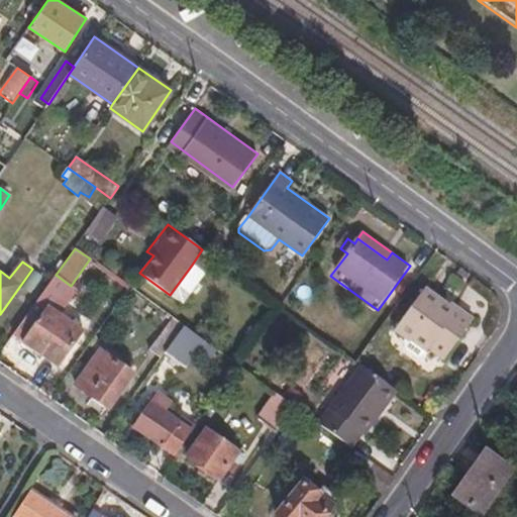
[(202,273),(192,265),(170,295),(169,297),(180,305),(202,273)]
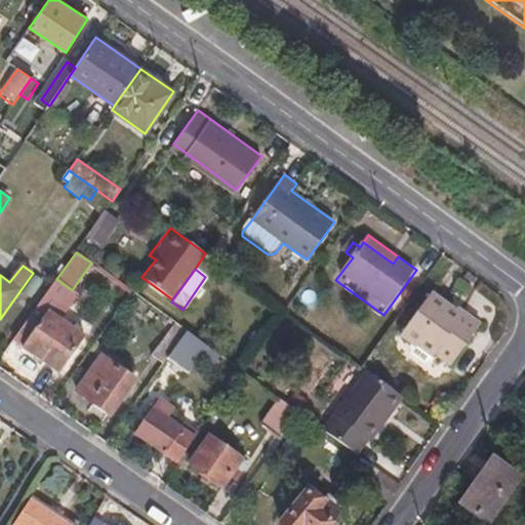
[(402,335),(434,359),(438,354),(453,365),(481,326),(465,314),(461,317),(432,295),(402,335)]
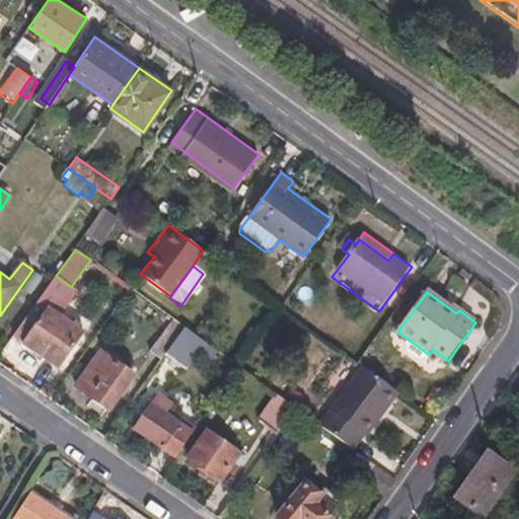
[(23,344),(50,308),(40,301),(13,338),(23,344)]
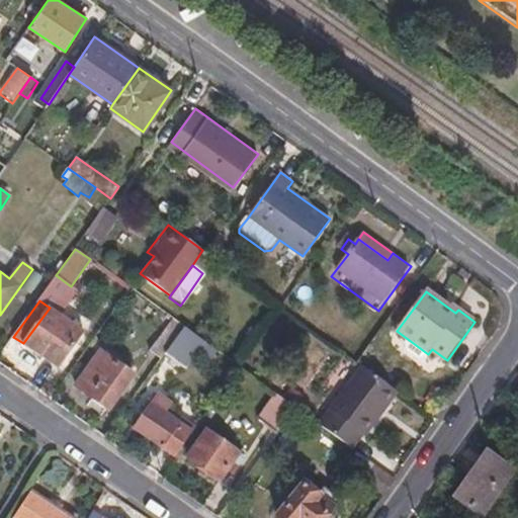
[(50,308),(23,343),(59,368),(84,333),(50,308)]
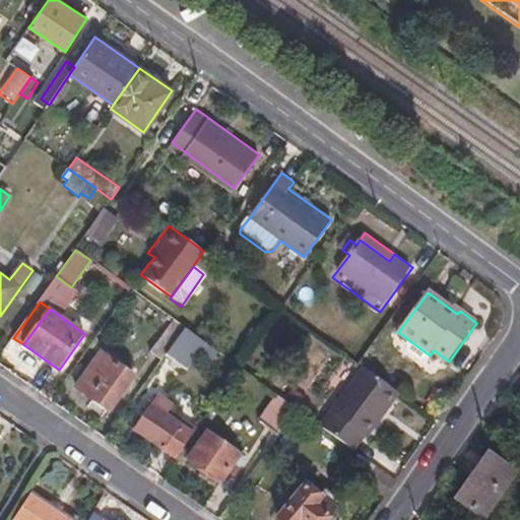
[(163,361),(166,355),(186,328),(174,320),(150,352),(163,361)]
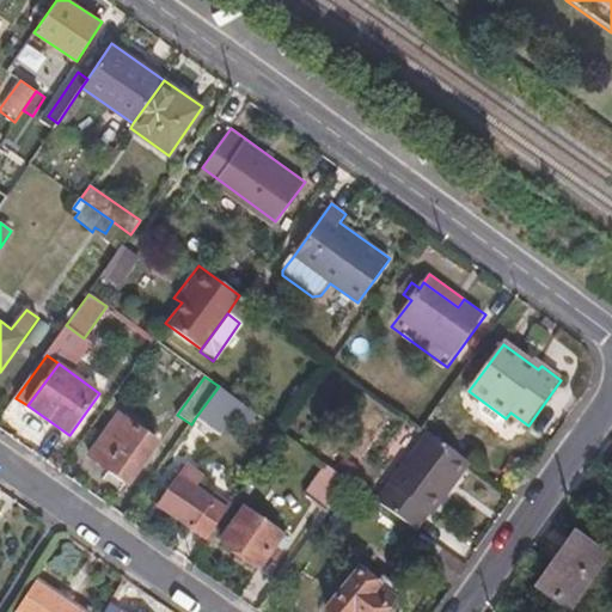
[(251,423),(258,415),(219,386),(195,418),(220,435),(237,412),(251,423)]
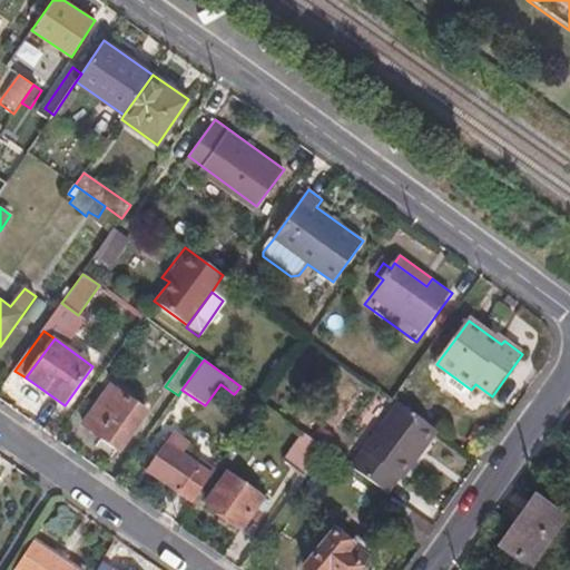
[(110,387),(84,424),(120,451),(147,413),(110,387)]
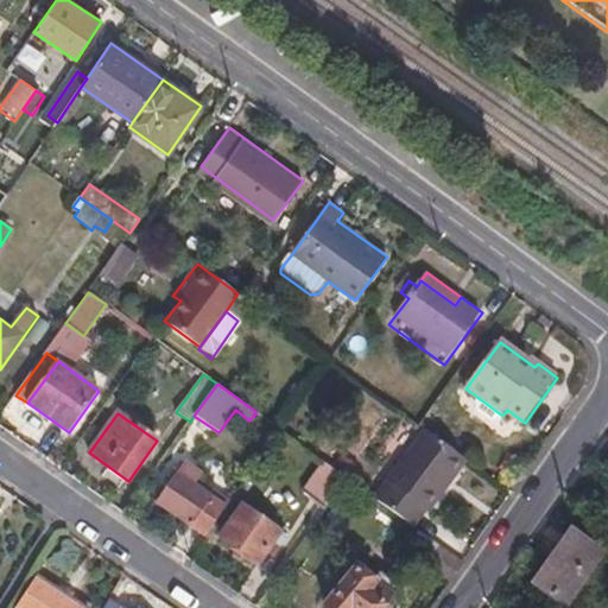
[(468,461),(426,431),(377,498),(415,526),(424,511),(429,514),(468,461)]
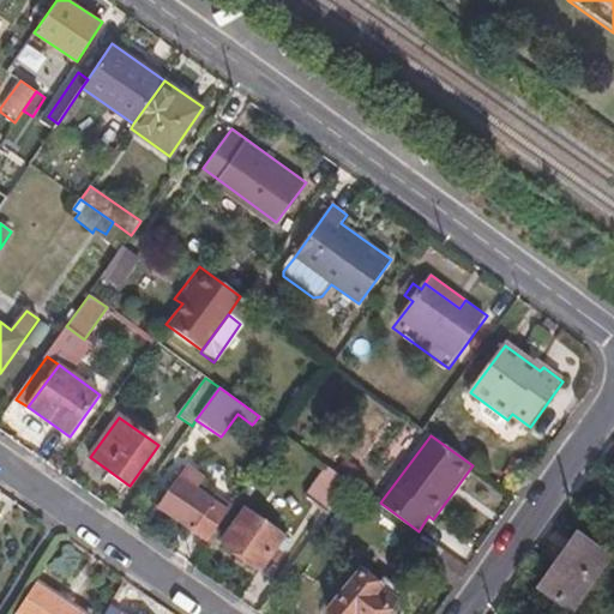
[(330,512),(351,482),(327,465),(307,497),(330,512)]
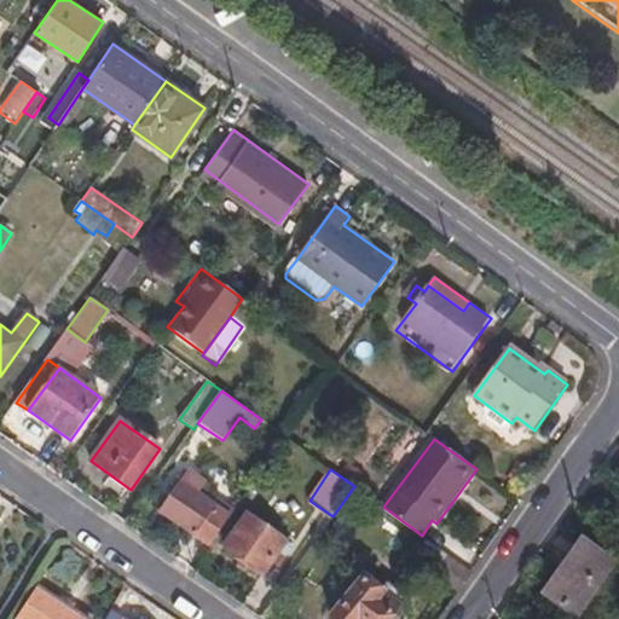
[(210,545),(231,516),(198,495),(206,482),(189,470),(160,513),(210,545)]
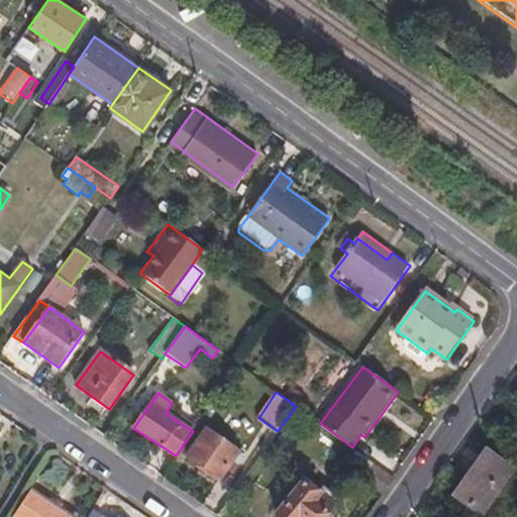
[(224,469),(231,458),(237,450),(208,430),(186,462),(214,483),(224,469)]
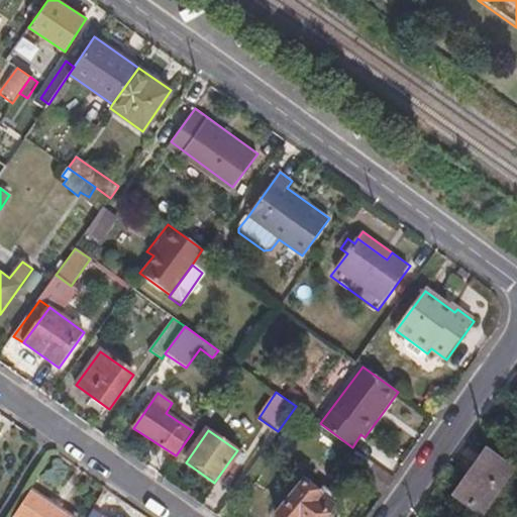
[(479,516),(482,516),(515,472),(483,449),(450,496),(479,516)]
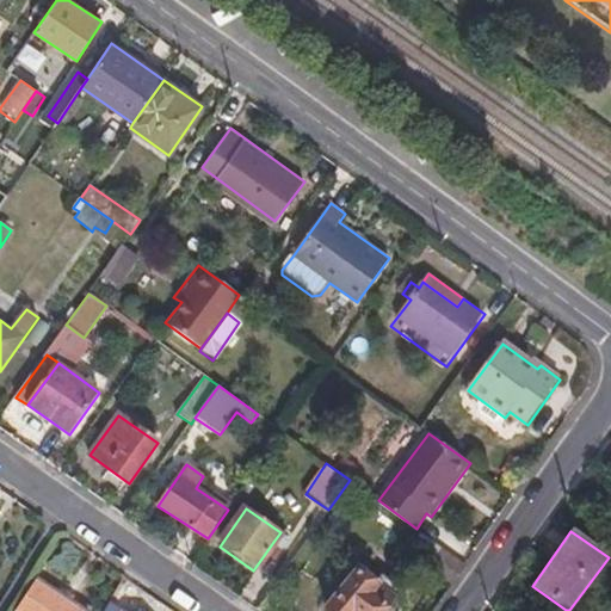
[(283,549),(273,542),(265,554),(275,560),(283,549)]
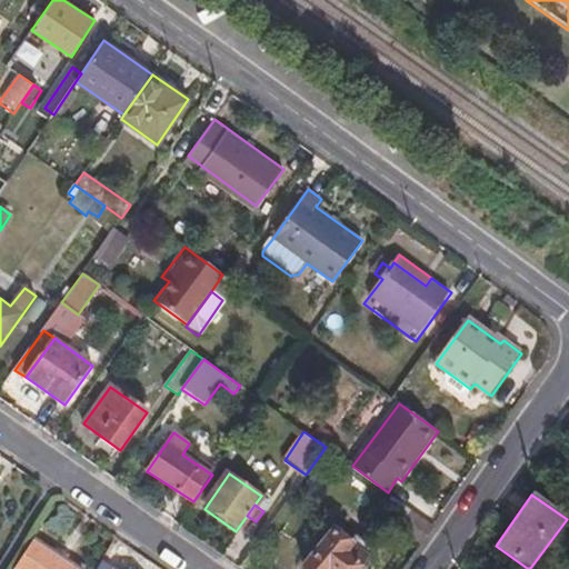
[(355,568),(370,549),(339,525),(303,568),(305,568),(355,568)]
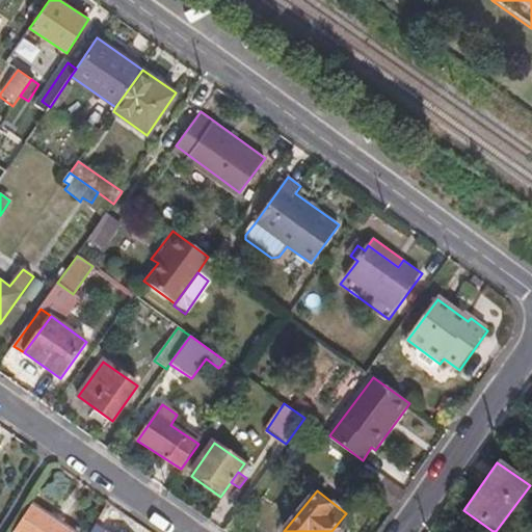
[(15,531),(16,531),(76,531),(34,503),(15,531)]
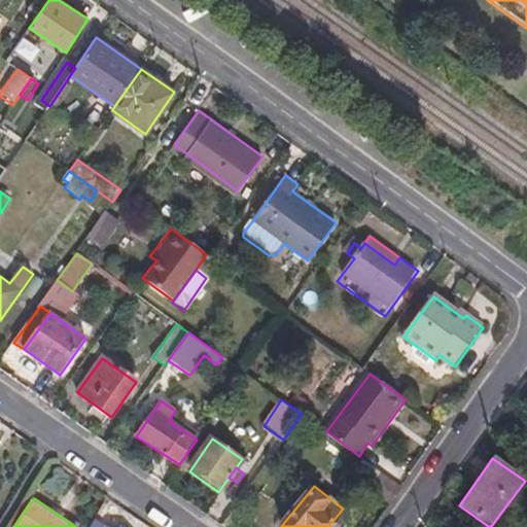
[(438,519),(431,515),(424,526),(441,526),(442,526),(438,519)]
